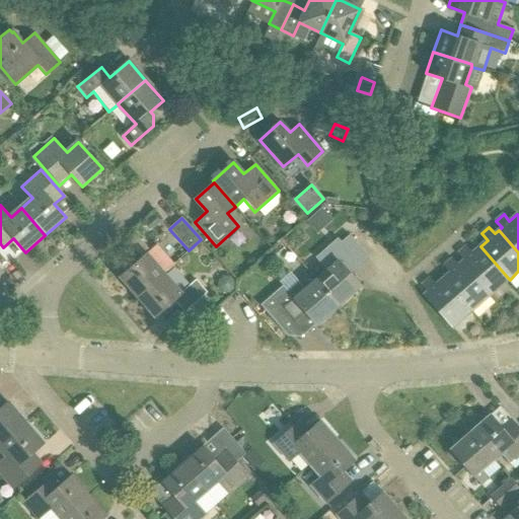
[(139,260),(149,250),(134,233),(124,242),(139,260)]
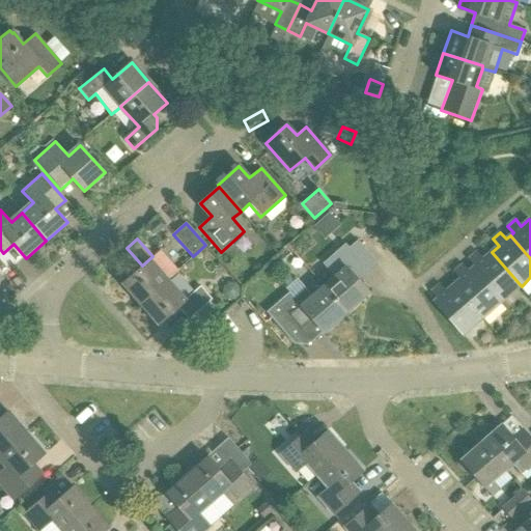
[(370,292),(361,282),(380,266),(358,241),(351,248),(347,244),(345,245),(344,244),(323,264),(335,278),(325,287),(347,312),(370,292)]
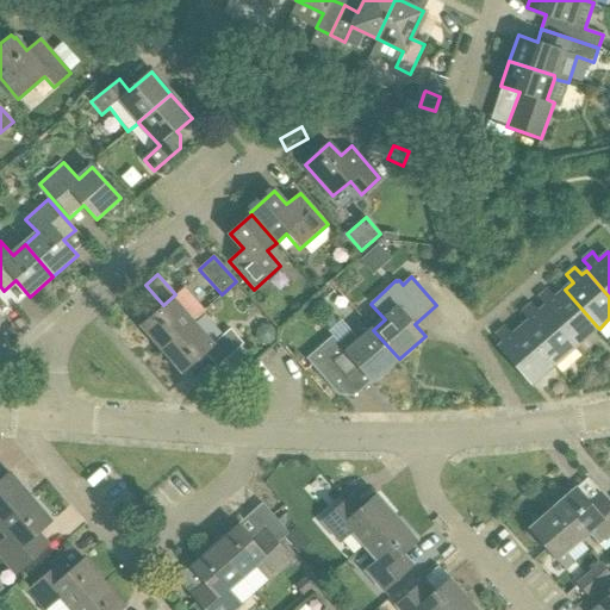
[(597,327),(565,290),(555,297),(549,290),(540,297),(547,305),(542,309),(576,346),(577,348),(599,329),(597,327)]
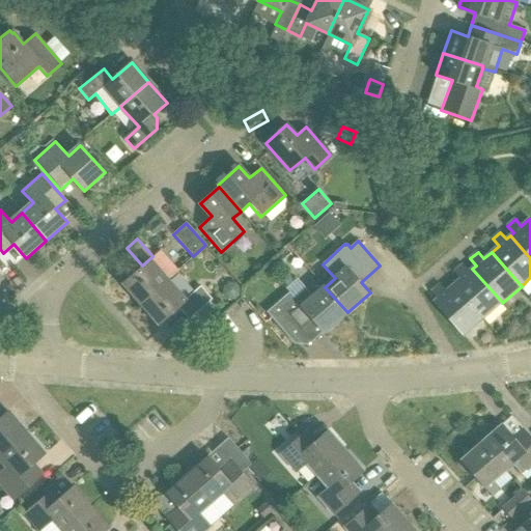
[(140,304),(168,279),(150,259),(122,284),(140,304)]
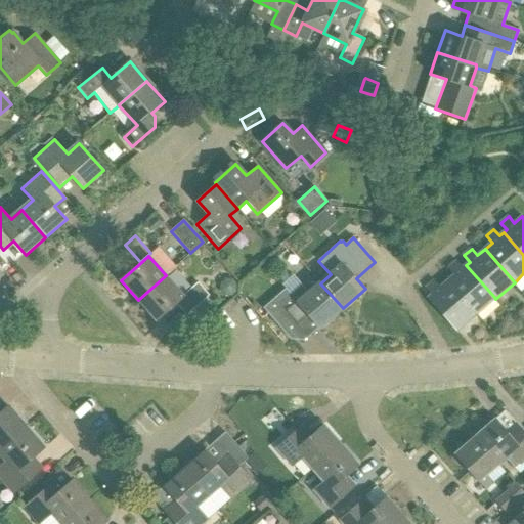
[(494,297),(466,265),(463,268),(456,261),(449,268),(454,275),(447,281),(477,315),(495,299),(494,297)]
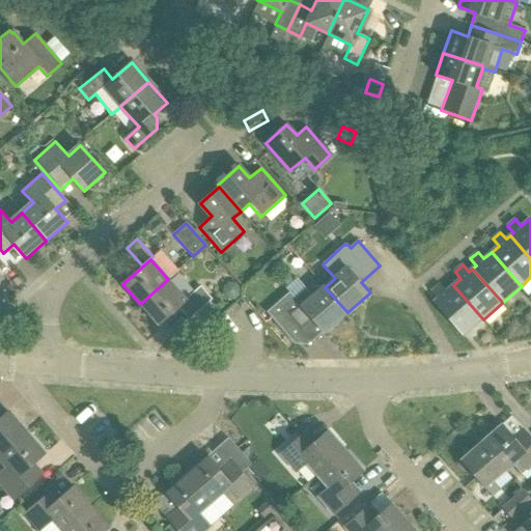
[(168,279),(140,304),(159,325),(178,307),(190,319),(213,300),(200,286),(186,300),(168,279)]
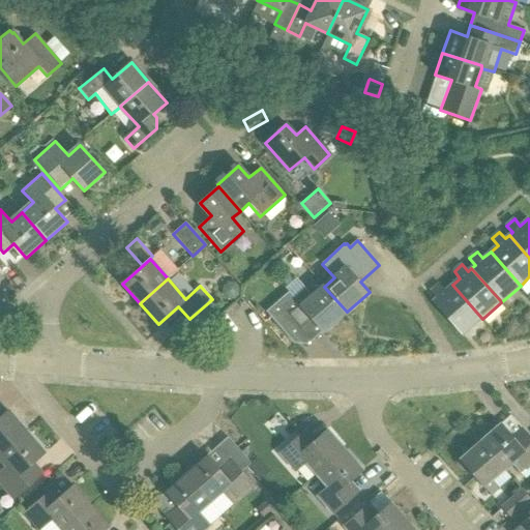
[(482,319),(452,285),(445,291),(440,284),(432,291),(438,298),(434,301),(464,335),(482,319)]
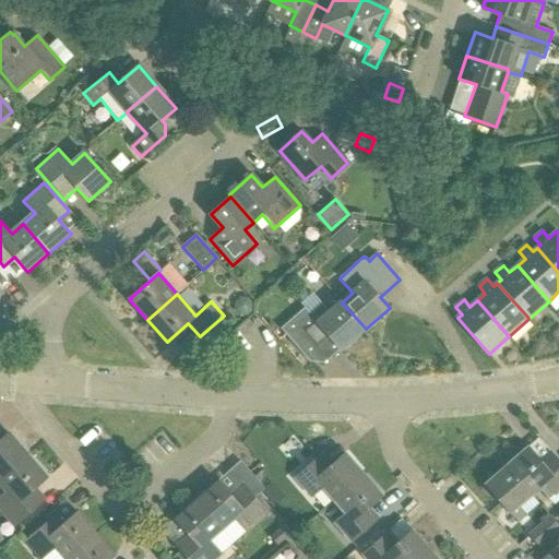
[(342,349),(366,329),(342,302),(329,313),(322,305),(311,314),(306,308),(282,328),(299,349),(311,339),(316,343),(326,333),(342,349)]
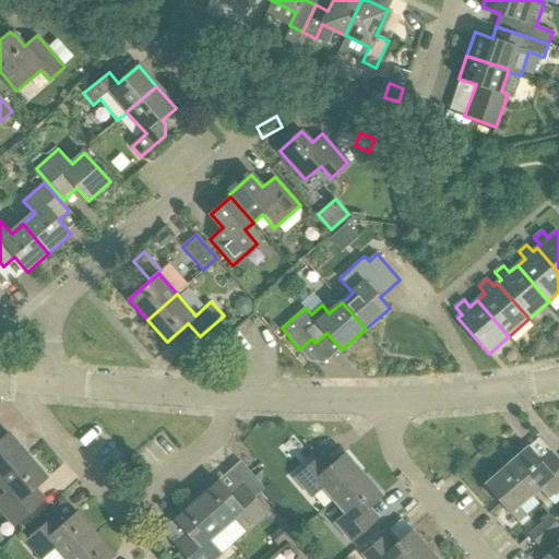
[(0,482),(30,458),(11,436),(0,444),(0,482)]
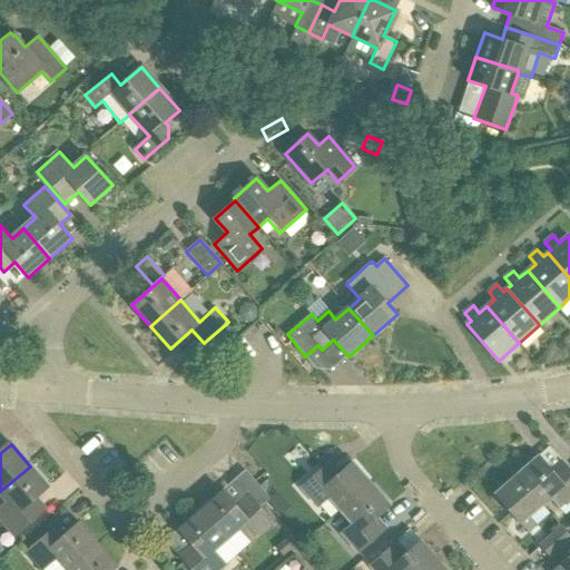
[(518,475),(541,504),(543,507),(557,495),(564,505),(569,500),(569,469),(561,459),(550,468),(539,457),(518,475)]
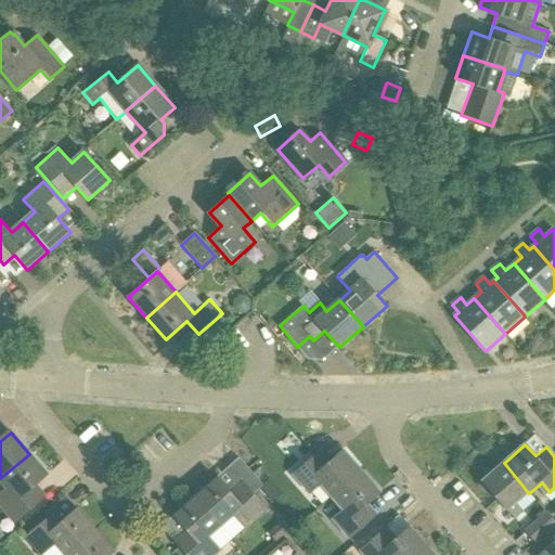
[(333,498),(362,472),(343,450),(325,466),(315,456),(295,475),(311,493),(321,485),(333,498)]
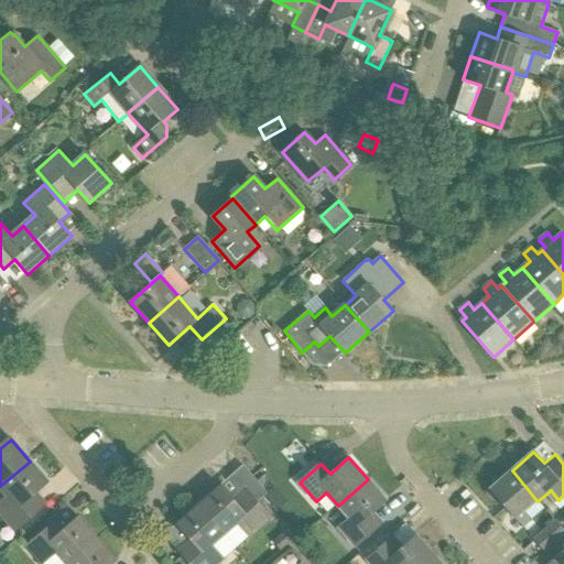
[(30,462),(0,486),(0,488),(6,495),(0,499),(0,517),(13,532),(36,513),(26,502),(49,483),(30,462)]
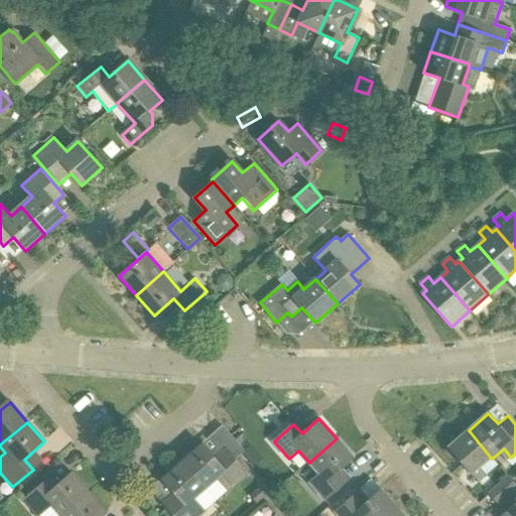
[(478,467),(490,457),(469,430),(449,447),(472,473),(470,474),(478,483),(486,476),(478,467)]
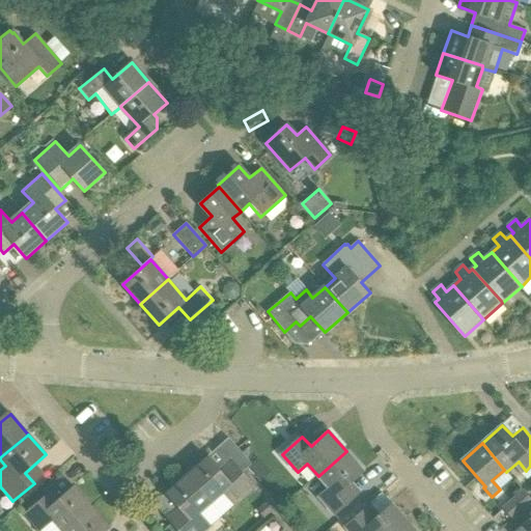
[(346,451),(318,476),(327,486),(315,497),(333,516),(356,497),(346,486),(364,471),(346,451)]
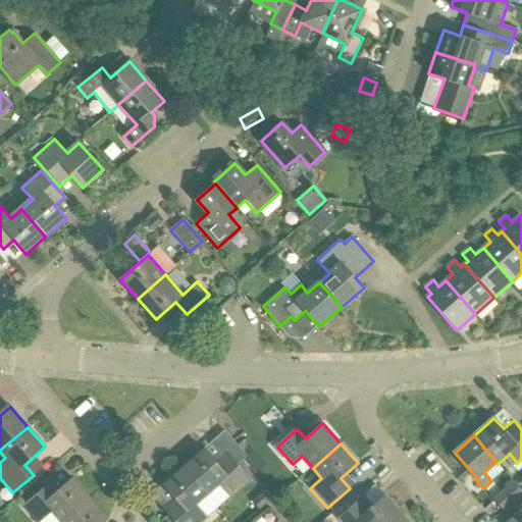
[(185,467),(208,494),(219,485),(230,498),(252,479),(230,455),(219,465),(205,450),(185,467)]
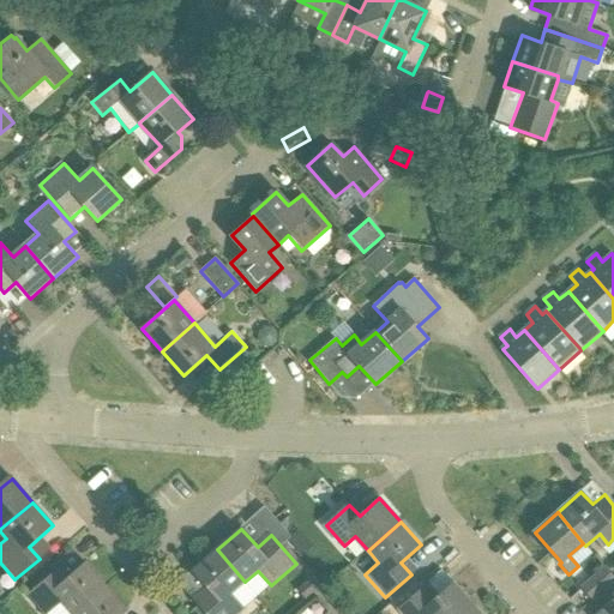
[(233,594),(245,582),(217,549),(193,571),(210,589),(197,601),(209,613),(239,613),(246,608),(233,594)]
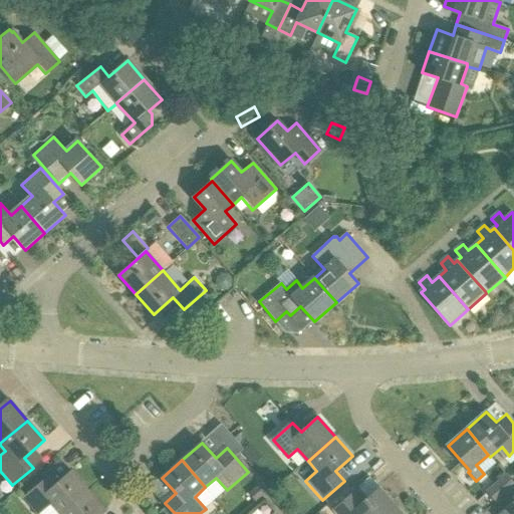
[(59,513),(64,513),(89,493),(72,472),(55,487),(46,477),(22,498),(36,513),(38,513),(50,503),(59,513)]
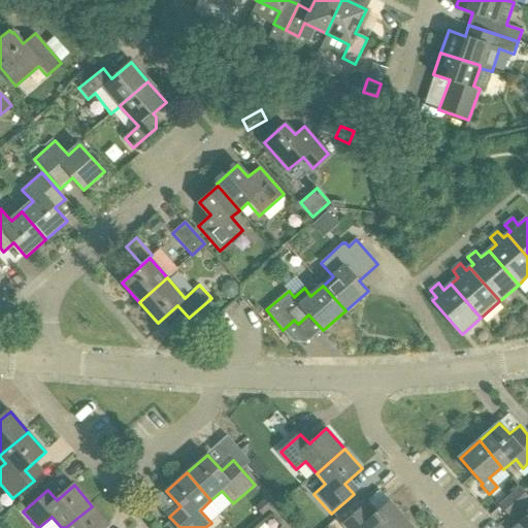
[(508,517),(527,499),(527,495),(520,486),(498,505),(508,517)]
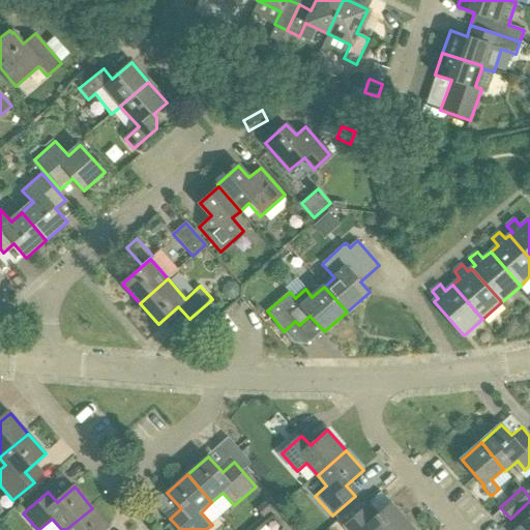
[(264,517),(276,505),(269,497),(257,508),(264,517)]
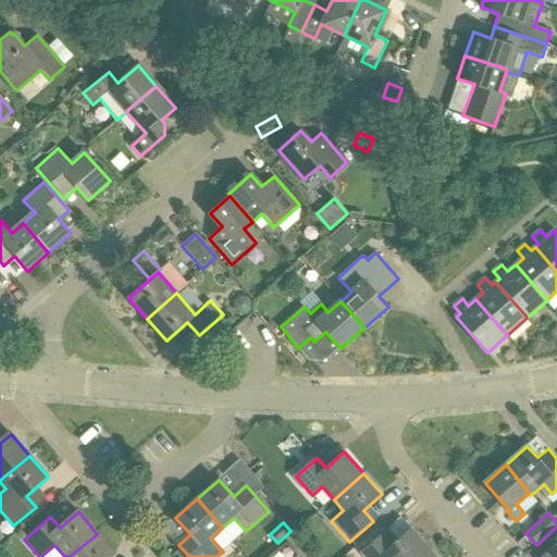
[(421,556),(430,549),(411,529),(393,545),(382,533),(359,553),(362,556),(421,556)]
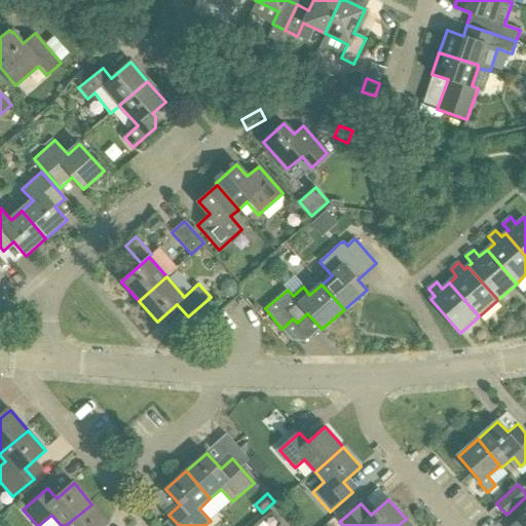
[(91,504),(66,525),(107,525),(109,524),(91,504)]
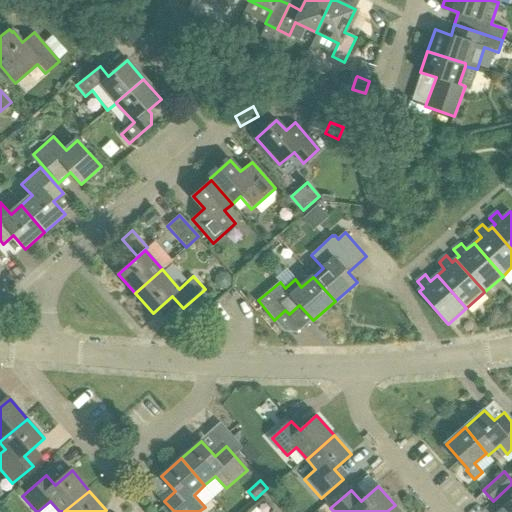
[(511,511),(511,498),(497,511),(511,511)]
